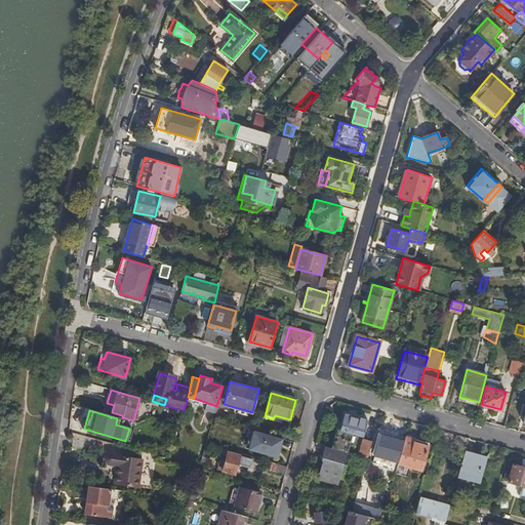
[(331,448),(348,452),(353,433),(363,436),(367,419),(351,415),(349,422),(346,421),(347,419),(344,418),(340,430),(337,429),(331,448)]
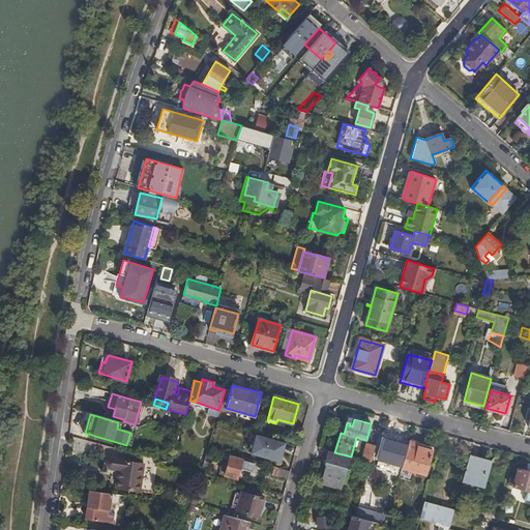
[(284,443),(255,435),(251,454),(278,462),(284,443)]
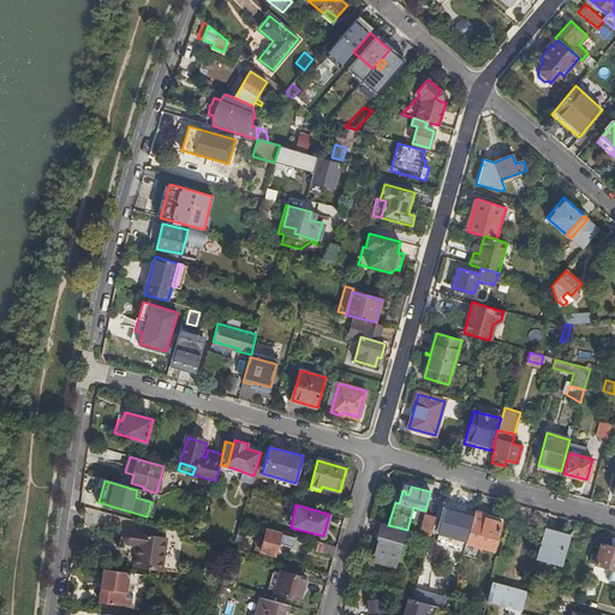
[(467,539),(475,512),(458,507),(457,512),(446,508),(446,509),(439,507),(435,518),(430,536),(430,538),(458,547),(460,537),(467,539)]
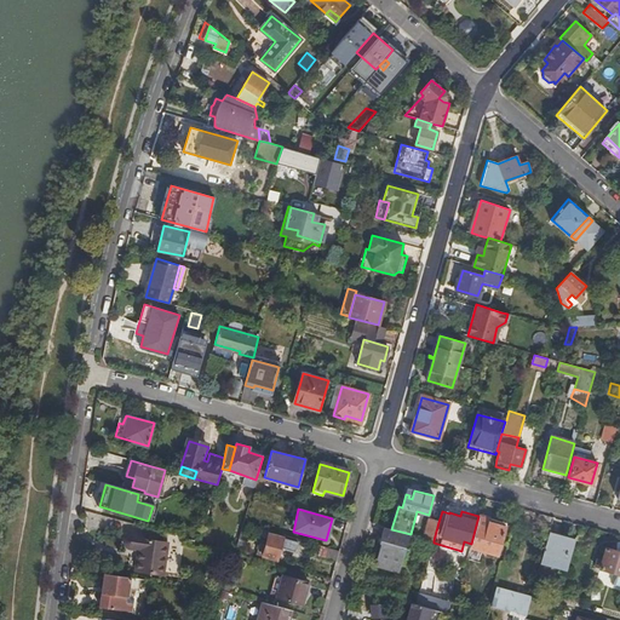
[(478,515),(478,516),(471,544),(470,546),(484,550),(498,555),(506,522),(478,515)]
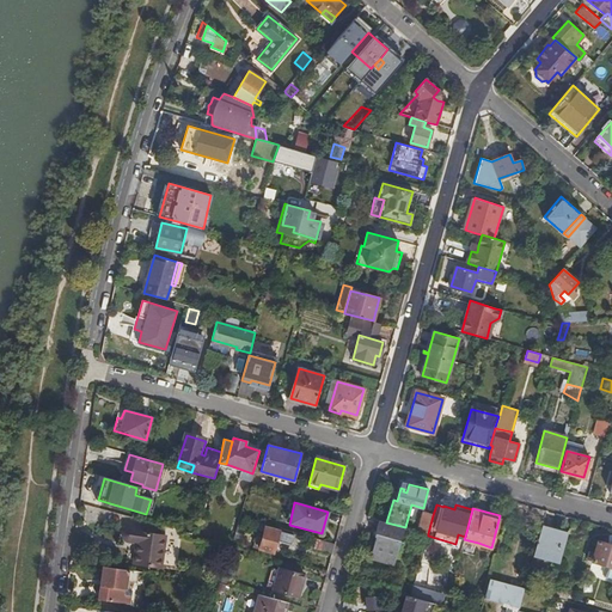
[(424,513),(418,531),(428,533),(433,515),(424,513)]
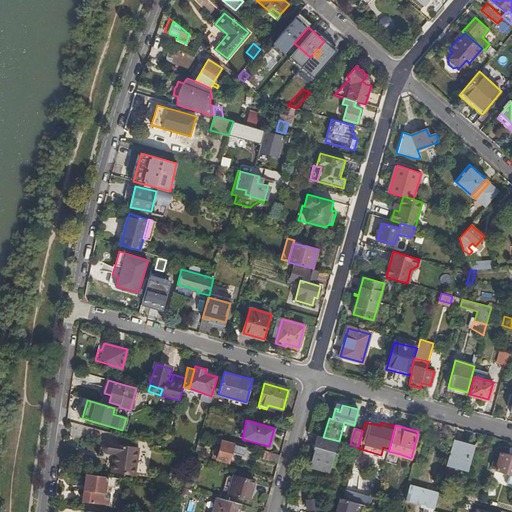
[(310,467),(330,473),(339,441),(323,437),(317,435),(315,443),(316,444),(310,467)]
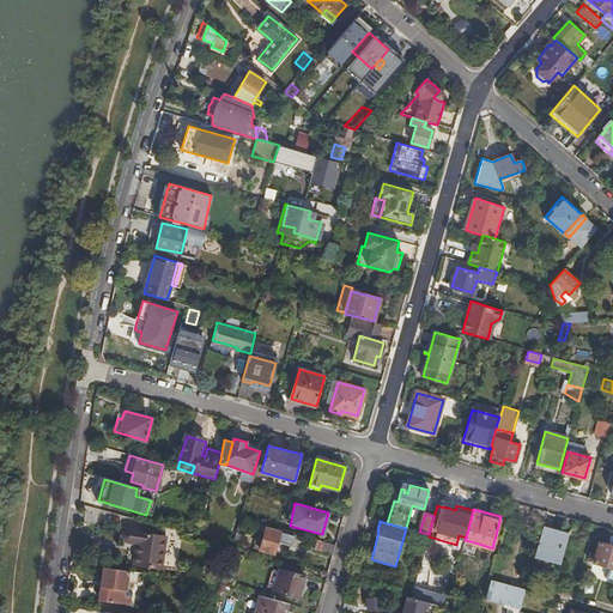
[(544,526),(535,554),(560,563),(569,533),(544,526)]
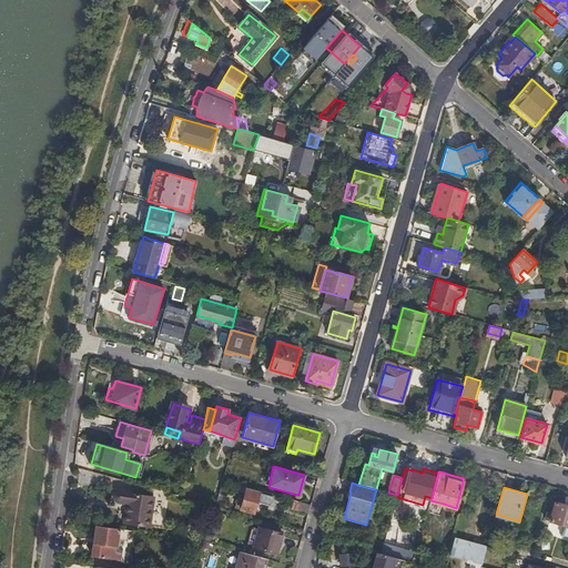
[(114,490),(118,489),(113,488),(111,489),(110,493),(109,496),(109,499),(111,503),(114,505),(118,506),(119,503),(114,500),(112,497),(112,495),(112,494),(114,490)]
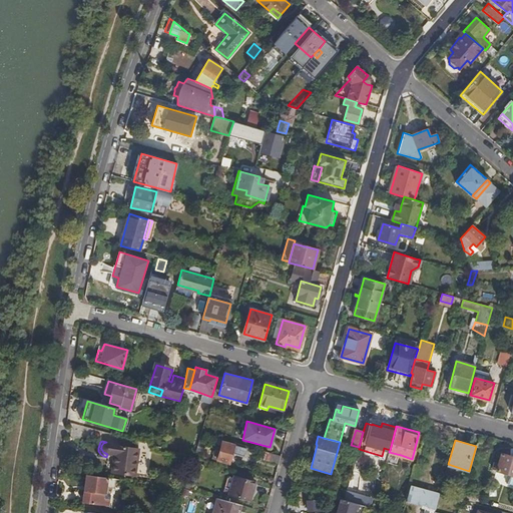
[(103,452),(107,454),(115,455),(112,472),(135,475),(138,450),(150,452),(151,445),(135,441),(134,448),(117,446),(117,443),(106,442),(103,443),(101,446),(101,447),(101,449),(103,452)]
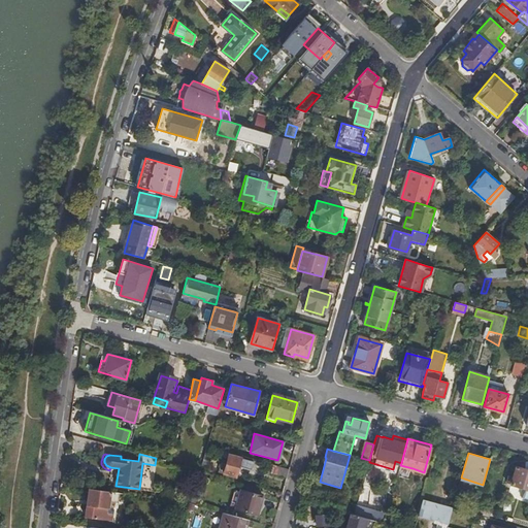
[(253,462),(229,455),(224,473),(235,477),(238,466),(251,469),(253,462)]
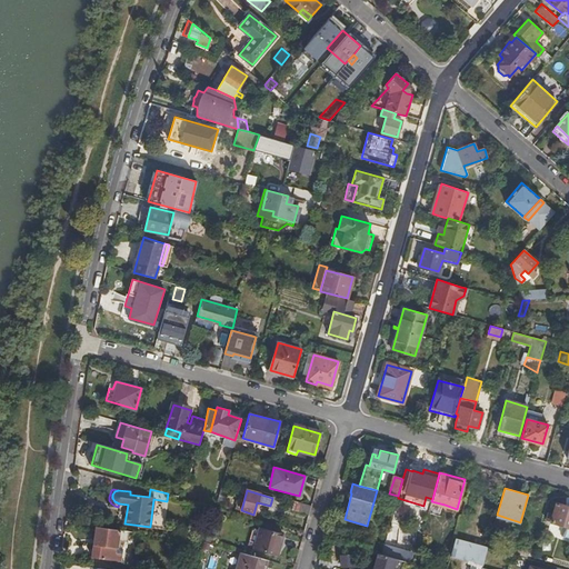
[(311,506),(297,501),(292,500),(289,510),(308,517),(311,506)]
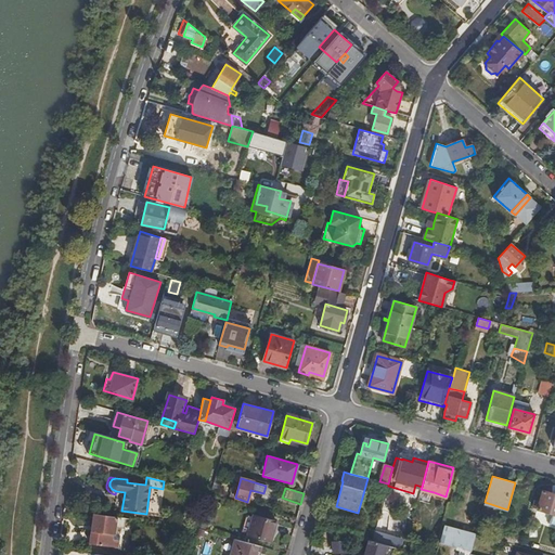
[(430,503),(434,492),(421,489),(417,499),(430,503)]
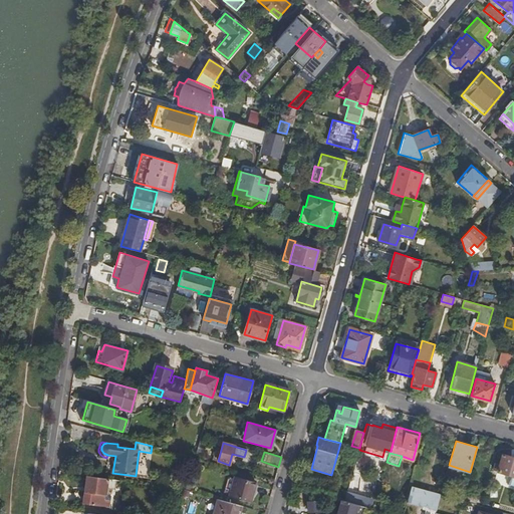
[(513,475),(513,457),(502,455),(499,465),(495,463),(493,470),(513,475)]
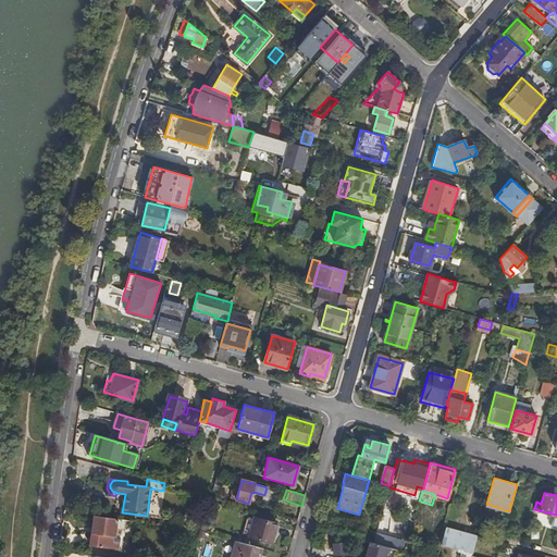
[(97,495),(95,516),(112,518),(114,497),(97,495)]
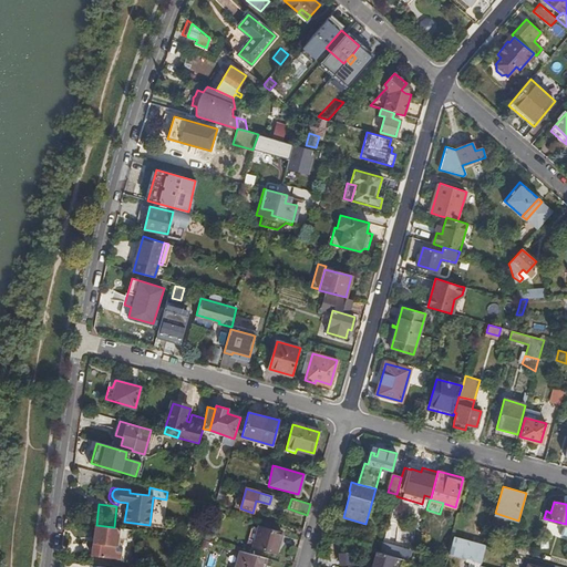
[(126,539),(127,528),(114,527),(96,525),(94,537),(98,538),(96,543),(116,545),(117,538),(126,539)]
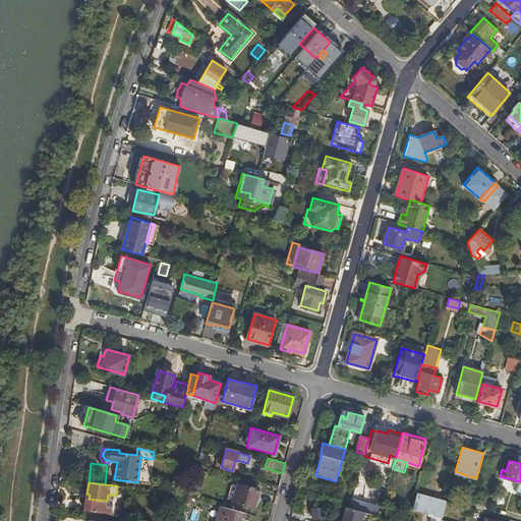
[(259,488),(237,482),(233,501),(253,507),(259,488)]
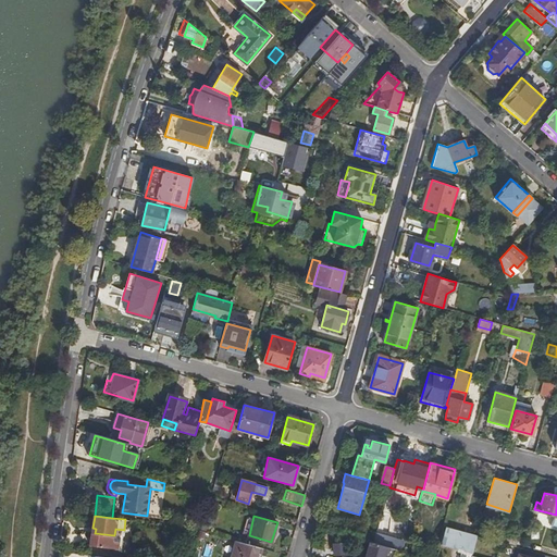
[(441,544),(448,546),(449,540),(466,545),(465,551),(472,553),(478,536),(469,534),(468,536),(460,534),(461,532),(445,528),(441,544)]
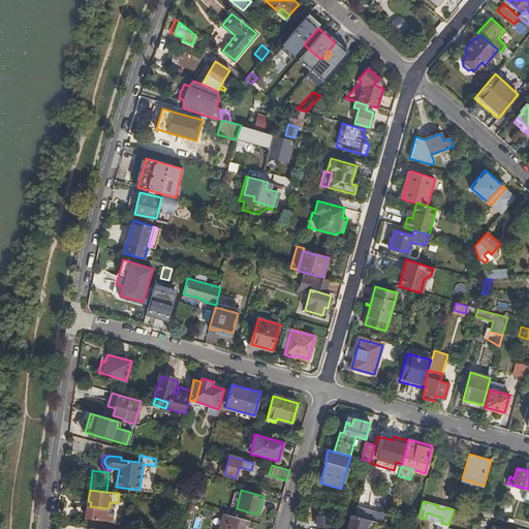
[(358,507),(355,516),(368,519),(375,521),(377,514),(377,512),(358,507)]
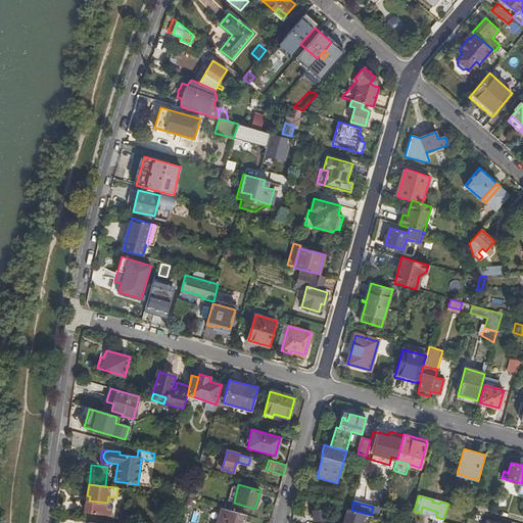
[(486,506),(472,502),(471,509),(484,513),(486,506)]
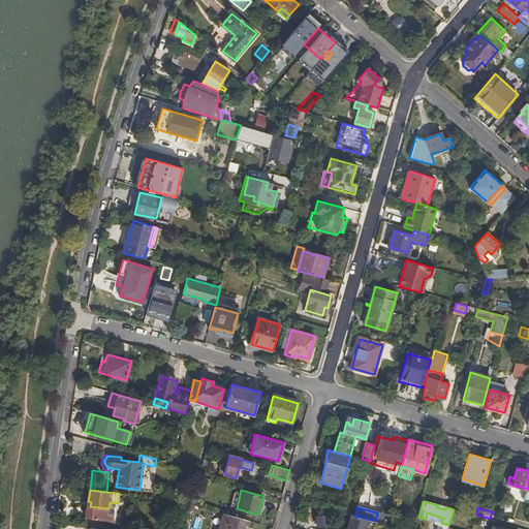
[(427,512),(426,519),(441,523),(442,518),(427,512)]
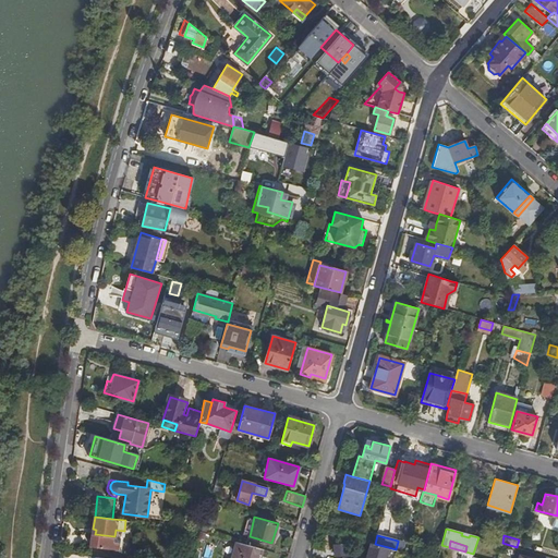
[(258,557),(262,548),(237,542),(231,557),(258,557)]
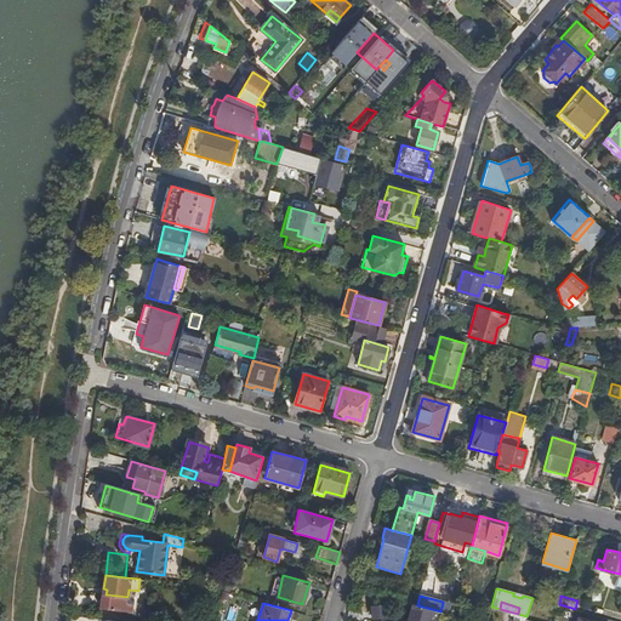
[(450,605),(443,603),(440,611),(448,614),(450,605)]
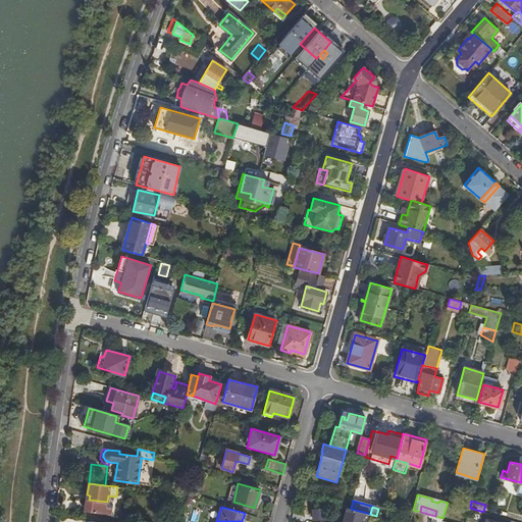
[(323,508),(312,509),(313,520),(324,519),(323,508)]
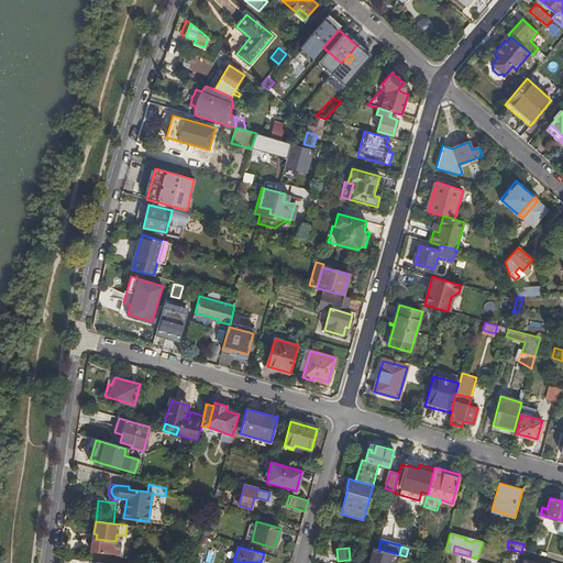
[(350,562),(345,562),(344,562),(388,562),(392,552),(378,549),(374,548),(368,562),(350,562)]
